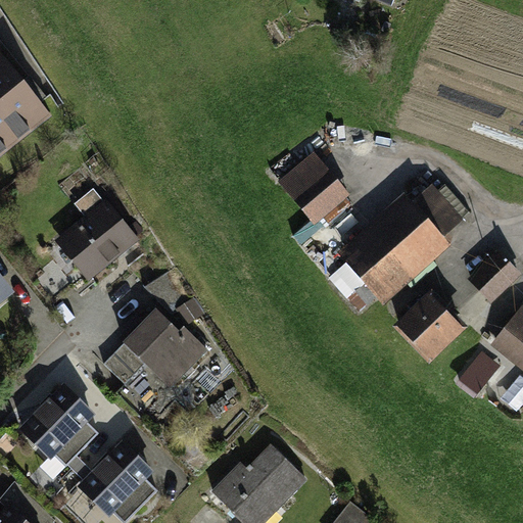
[(0,153),(48,115),(0,55),(0,153)]
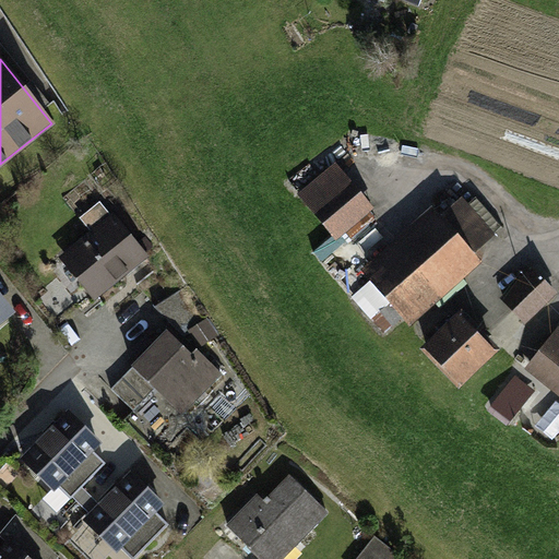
[(366,206),(334,168),(301,197),(333,235),(366,206)]
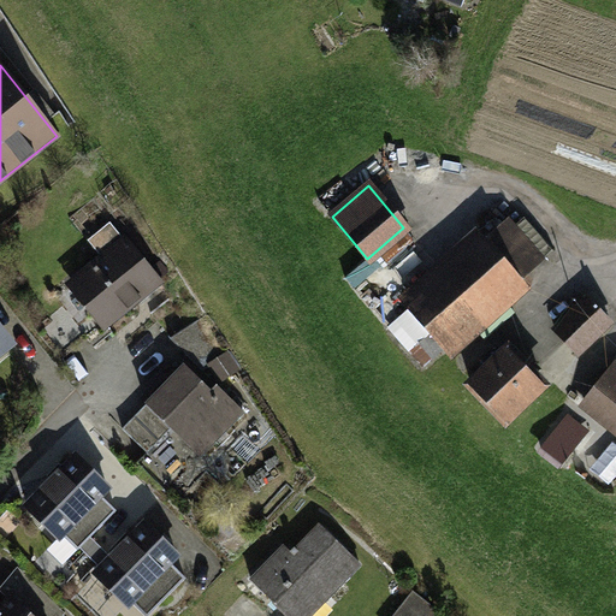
[(535,258),(505,221),(449,274),(448,273),(389,327),(424,367),(521,280),(535,258)]
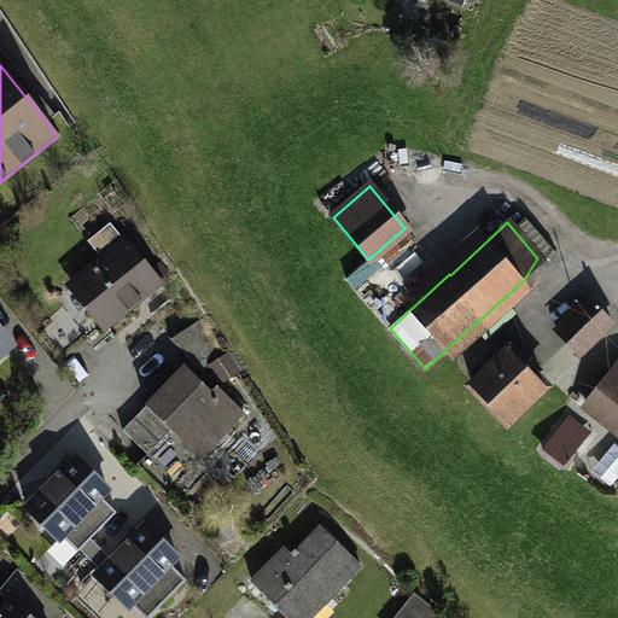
[(158,283),(110,223),(89,240),(104,260),(76,283),(109,322),(158,283)]
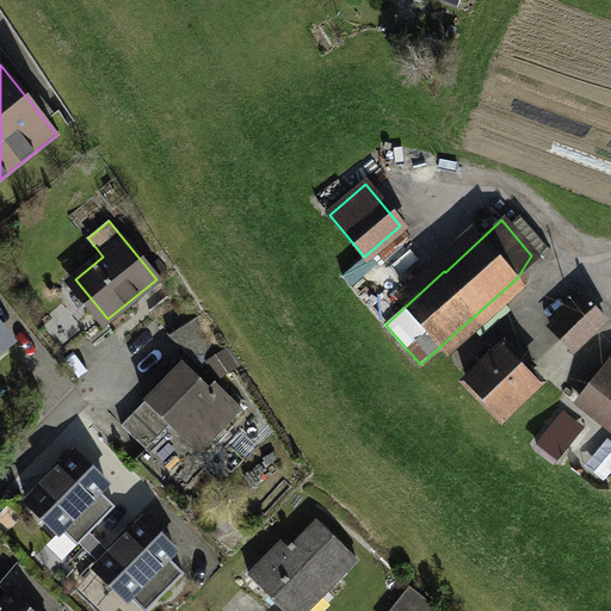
[(356,281),(378,306),(401,284),(378,260),(356,281)]
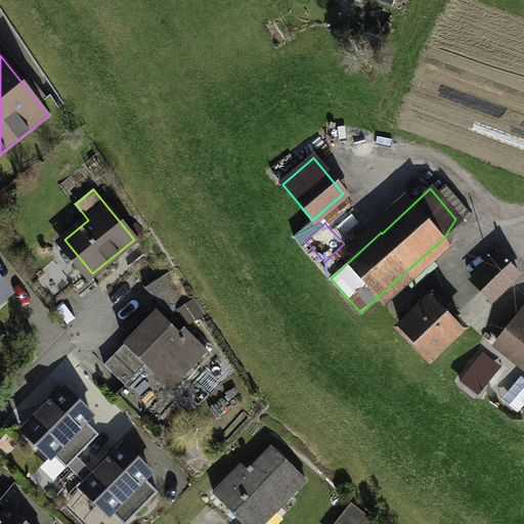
[(81,276),(61,253),(30,279),(49,303),(81,276)]
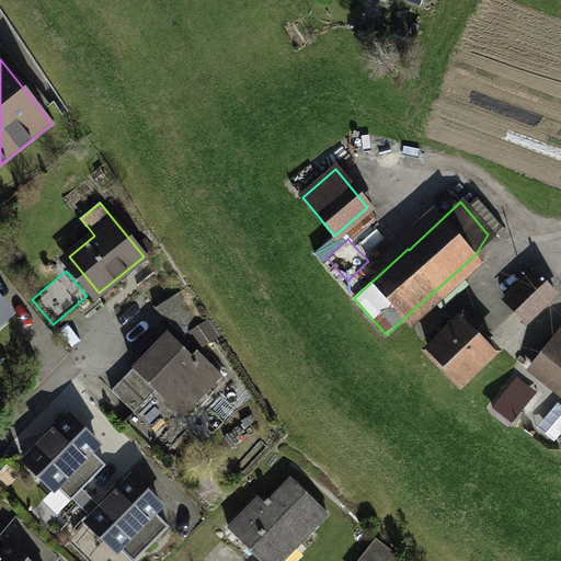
[(556,293),(536,272),(513,294),(533,315),(556,293)]
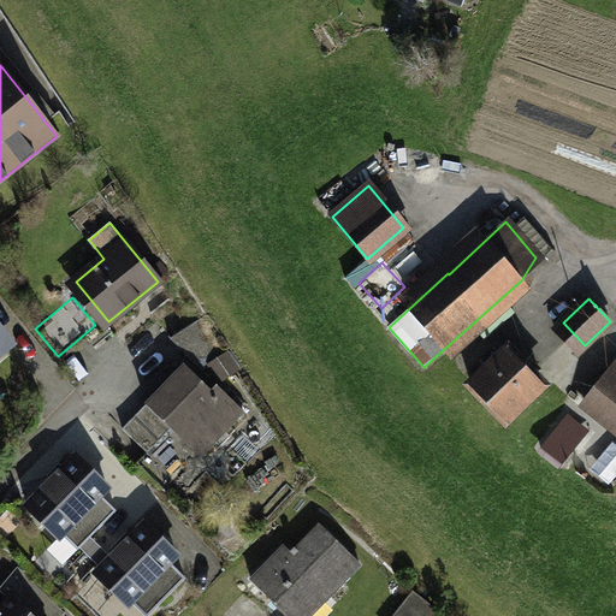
[(206,314),(170,338),(202,371),(211,365),(220,380),(241,367),(206,314)]
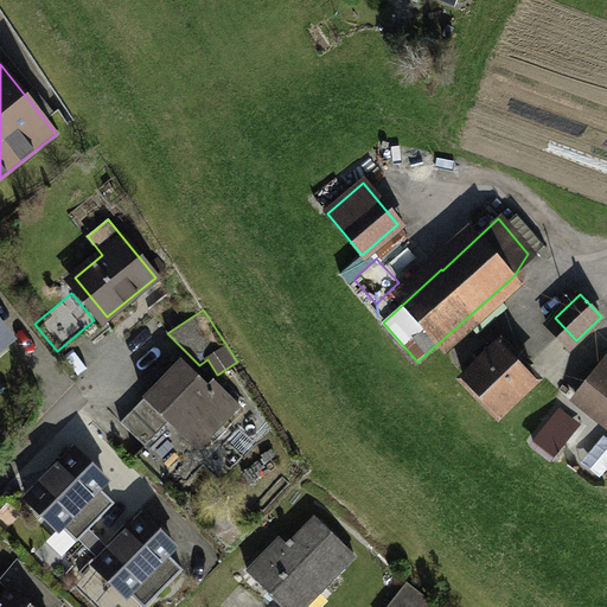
[(502,344),(465,379),(498,414),(535,379),(502,344)]
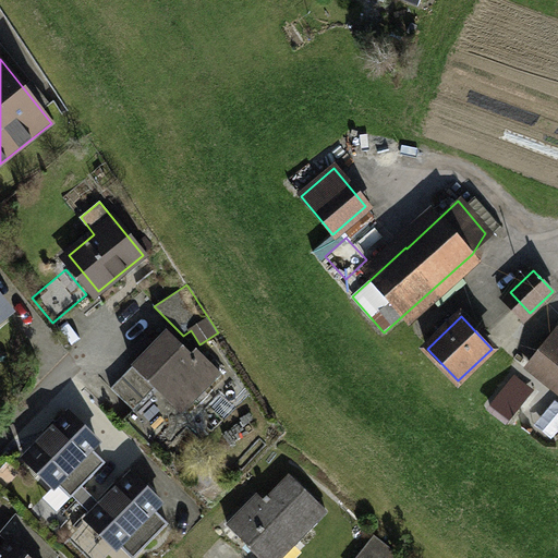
[(196,359),(168,330),(110,388),(133,410),(155,388),(157,390),(162,386),(185,409),(221,373),(201,353),(196,359)]
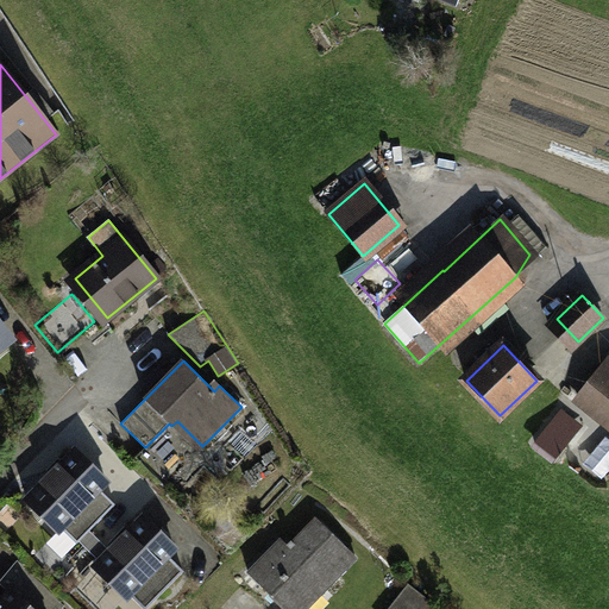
[(608,360),(578,399),(608,422),(608,360)]
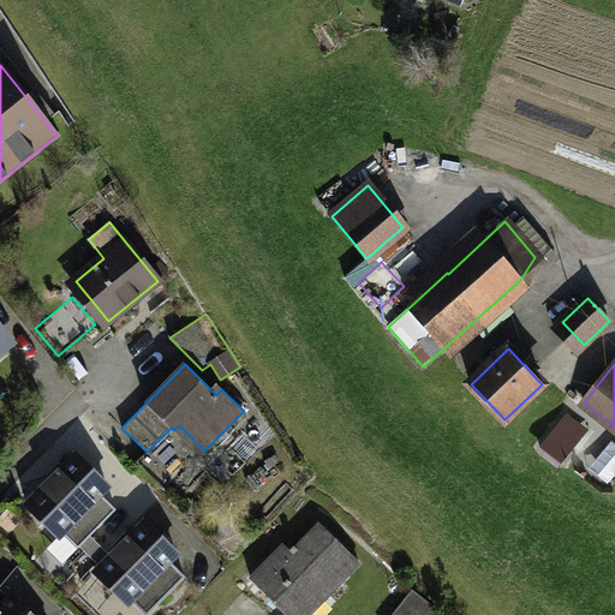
[(573,447),(554,431),(541,448),(560,464),(573,447)]
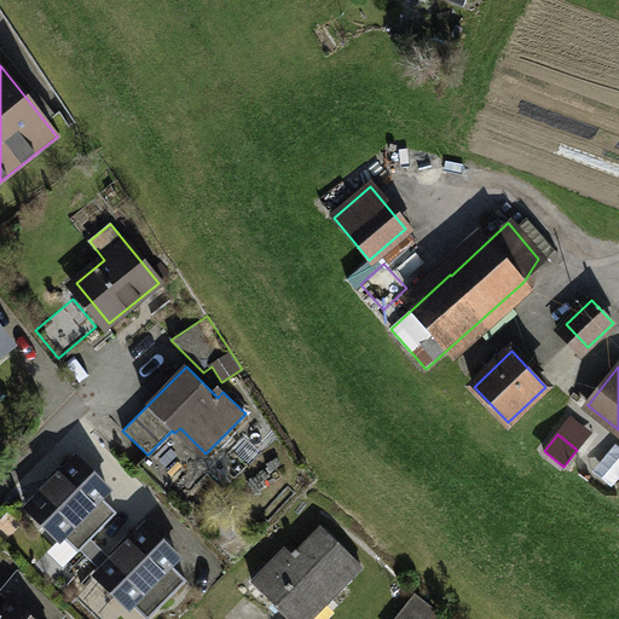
[(108,490),(76,458),(27,509),(58,539),(70,528),(87,544),(117,513),(100,497),(108,490)]
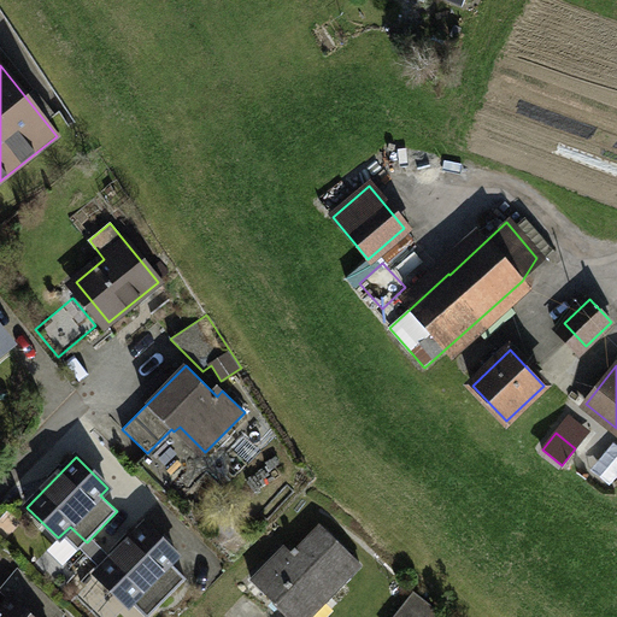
[(176,556),(145,524),(97,575),(128,605),(139,594),(156,610),(186,579),(169,563),(176,556)]
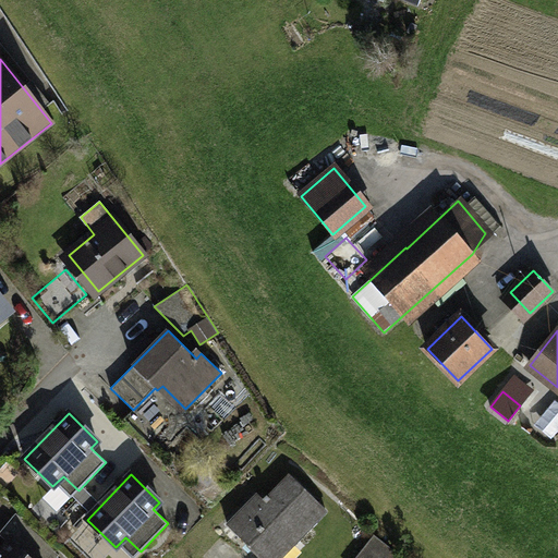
[(325,510),(290,477),(269,498),(267,496),(258,504),(254,499),(229,525),(263,557),(268,557),(289,537),(293,543),(325,510)]
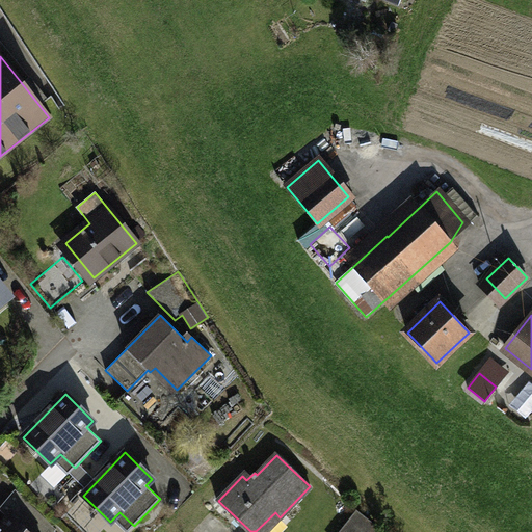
[(0,531),(52,531),(56,529),(18,491),(2,509),(9,515),(1,526),(0,525),(0,531)]
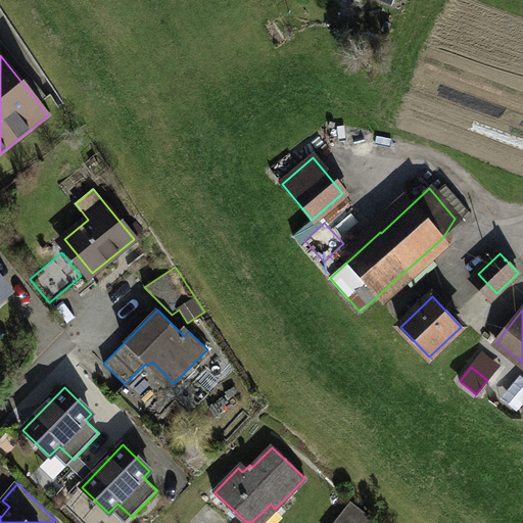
[(364,522),(368,519),(351,506),(337,522),(364,522)]
